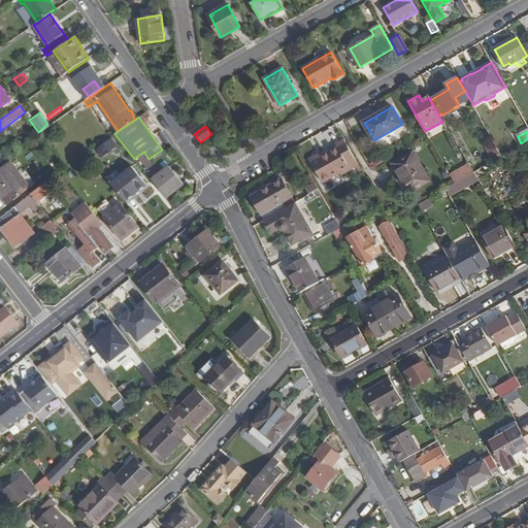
[(340,172),(341,175),(356,167),(359,165),(343,139),(336,144),(337,146),(324,154),(319,157),(318,155),(310,159),(323,183),(340,172)]
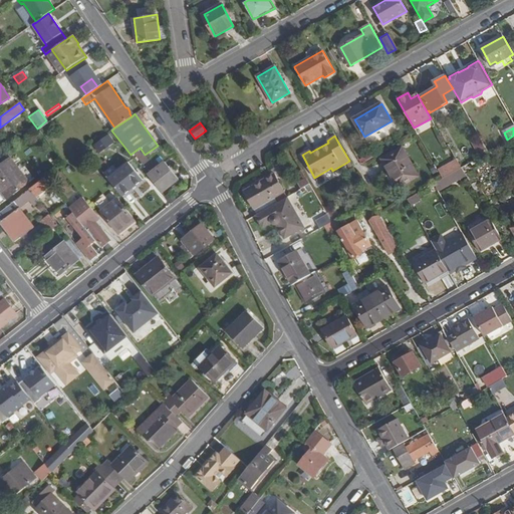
[(98,153),(112,143),(108,137),(94,146),(98,153)]
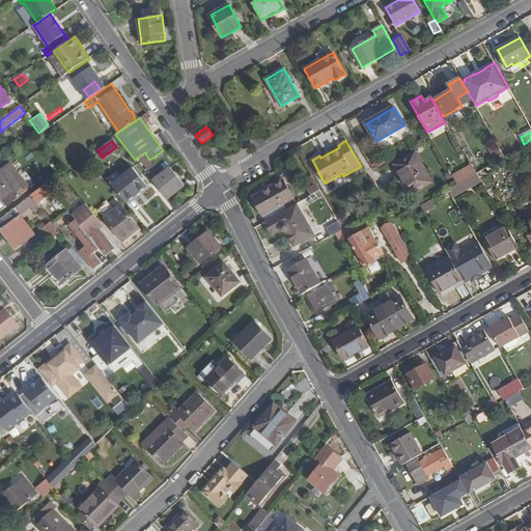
[(497,142),(486,148),(496,163),(505,158),(497,142)]
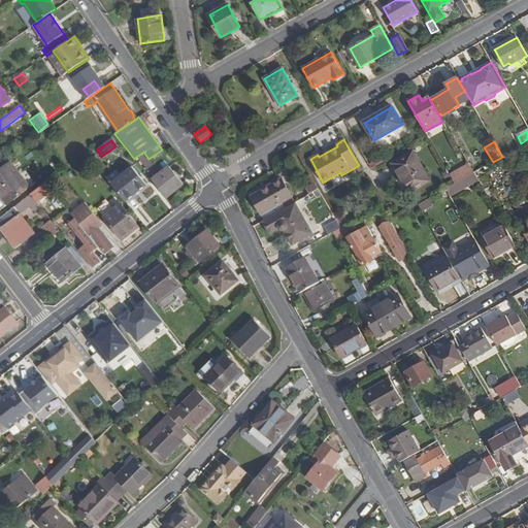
[(430,180),(414,152),(393,164),(408,192),(409,193),(430,180)]
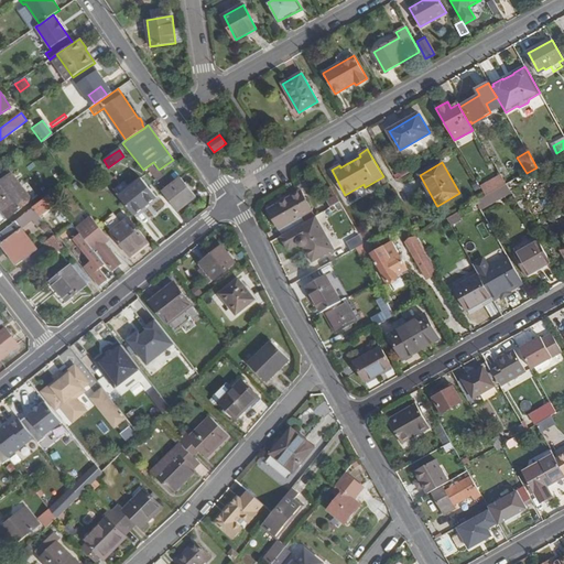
[(0,182),(0,203),(1,203),(11,216),(32,199),(12,174),(0,182)]
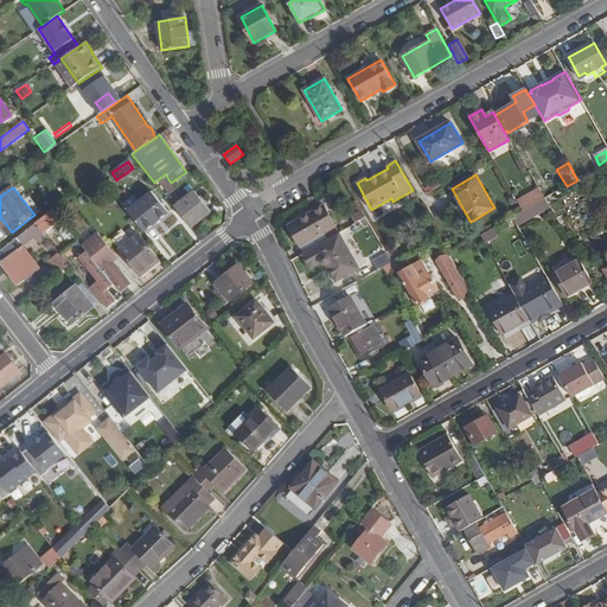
[(530,196),(517,203),(523,211),(544,199),(541,193),(540,190),(530,196)]
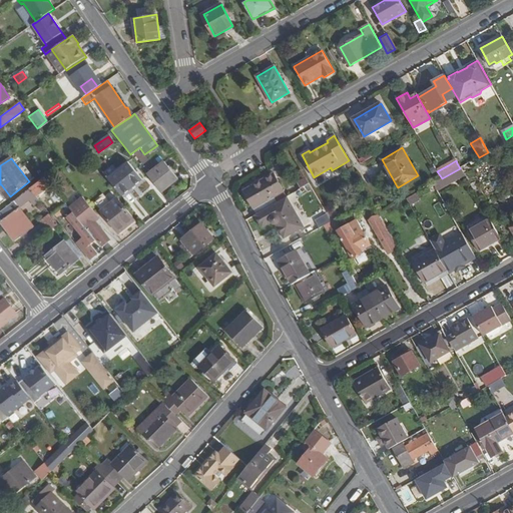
[(108,178),(122,195),(142,179),(128,162),(108,178)]
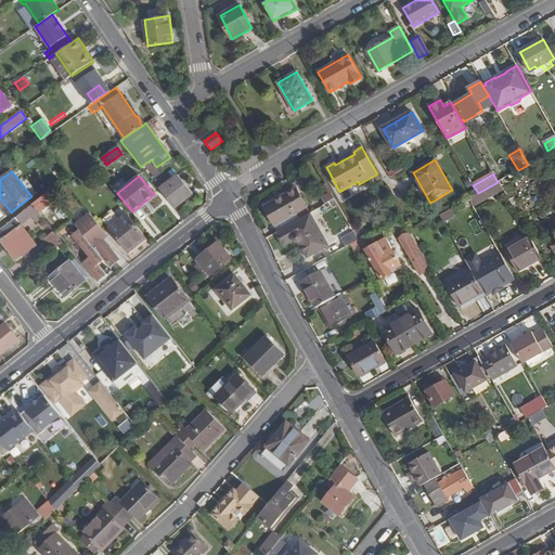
[(159,189),(175,207),(192,193),(178,176),(159,189)]
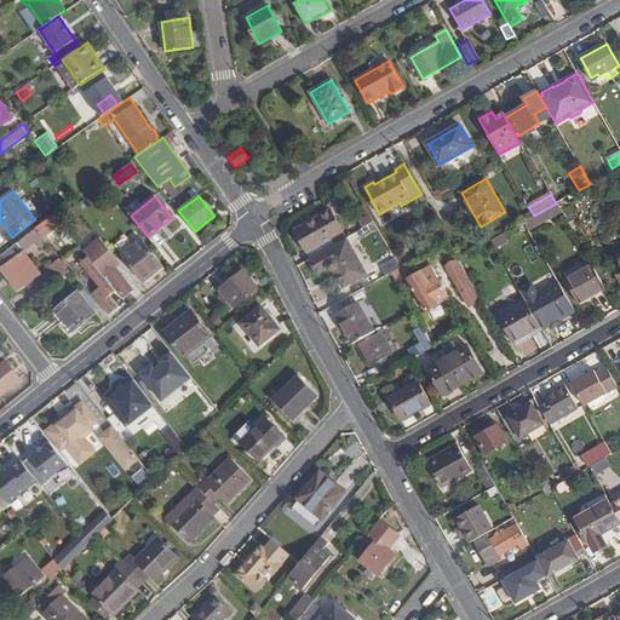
[(534,216),(523,222),(529,231),(562,213),(556,204),(534,216)]
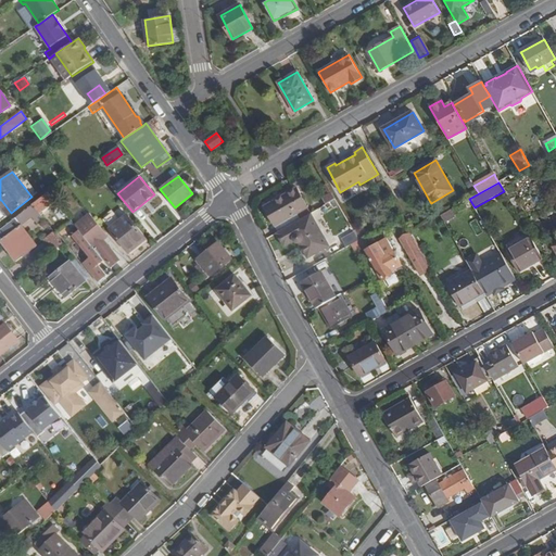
[(297,189),(292,191),(297,200),(302,197),(298,188),(297,189)]
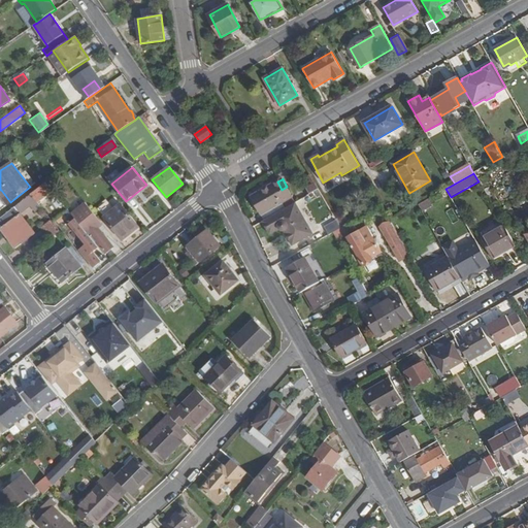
[(46,182),(31,194),(37,202),(53,190),(46,182)]
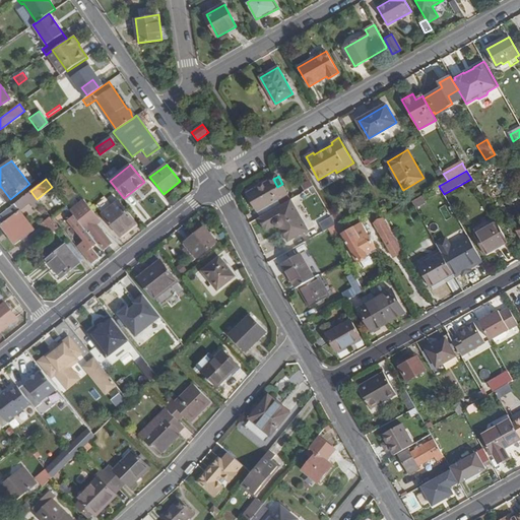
[(248,193),(247,193),(260,216),(281,205),(278,200),(288,194),(282,184),(277,187),(273,179),(248,193)]
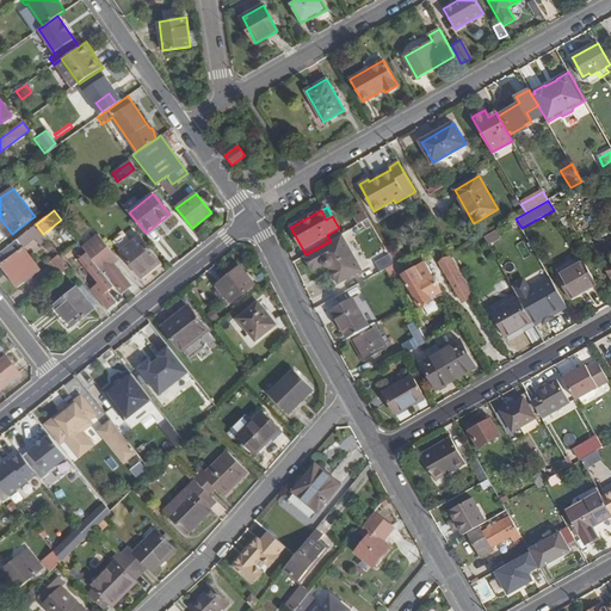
[(365,213),(356,217),(359,224),(369,218),(365,213)]
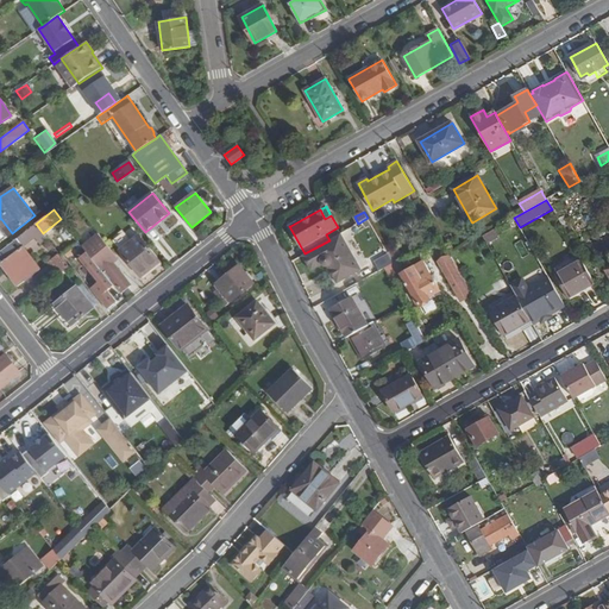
[(0,219),(0,224),(8,236),(12,233),(1,219),(0,219)]
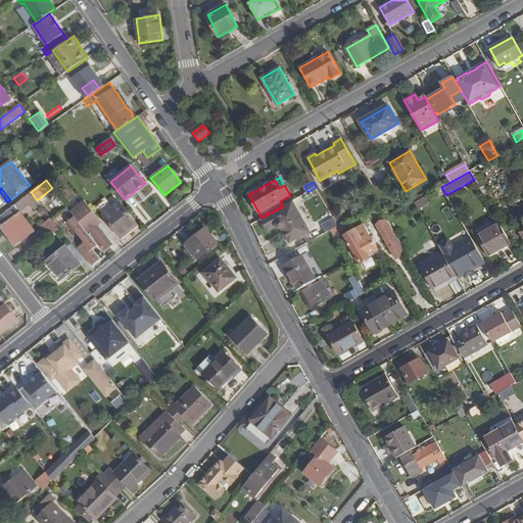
[(35,208),(40,204),(37,200),(31,192),(0,216),(0,223),(2,225),(1,226),(16,245),(34,232),(18,211),(30,203),(35,208)]
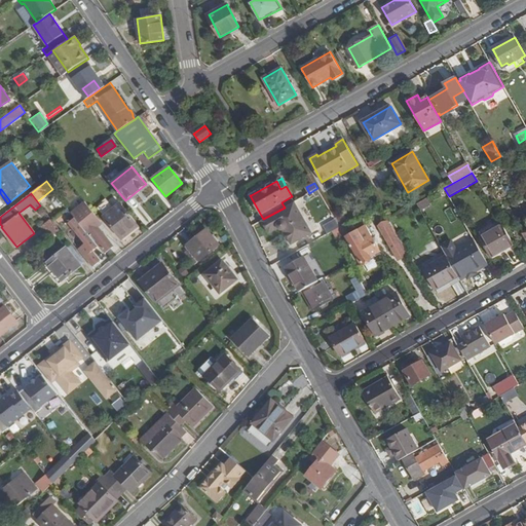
[(295,201),(292,196),(282,202),(285,208),(294,201),(295,201)]
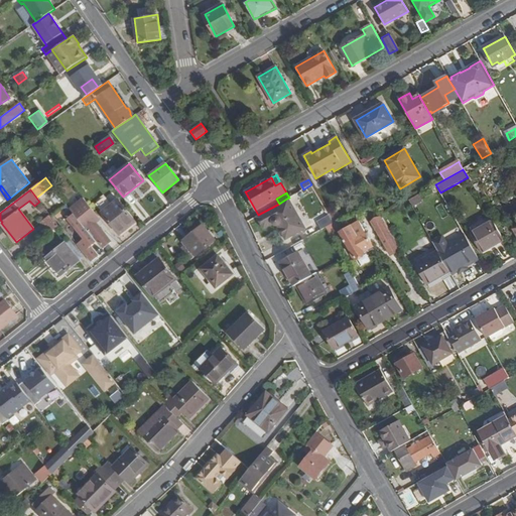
[(418,195),(409,200),(413,208),(422,202),(418,195)]
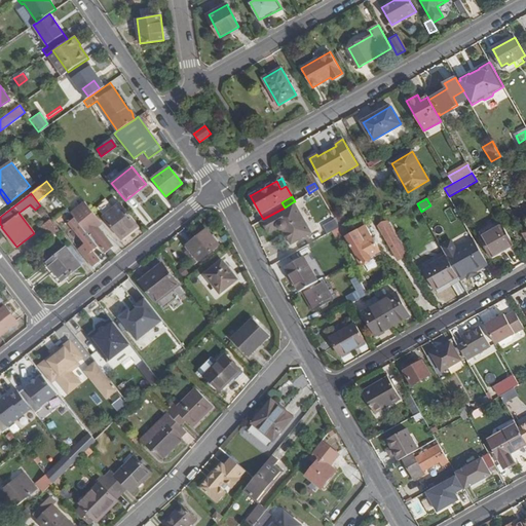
[(71,213),(104,254),(113,247),(99,228),(103,224),(84,201),(71,213)]
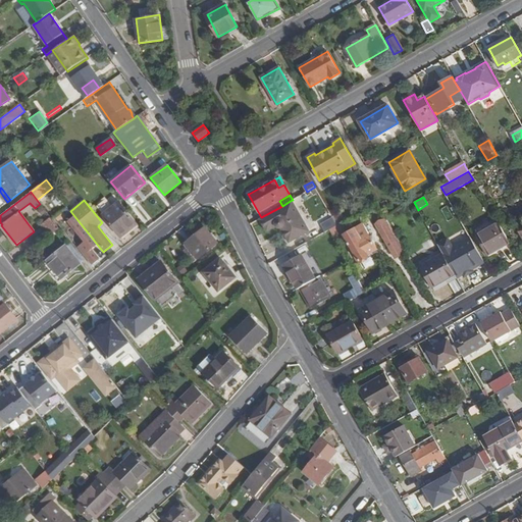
[(261,217),(259,219),(266,232),(276,226),(277,227),(278,228),(279,228),(289,243),(309,231),(292,200),(282,206),(261,217)]
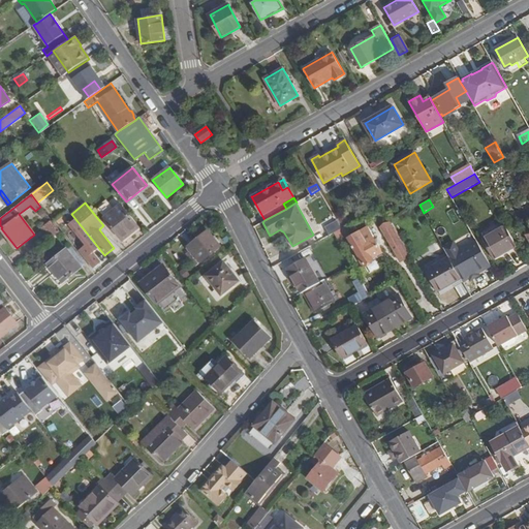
[(138,227),(119,204),(103,216),(123,240),(138,227)]
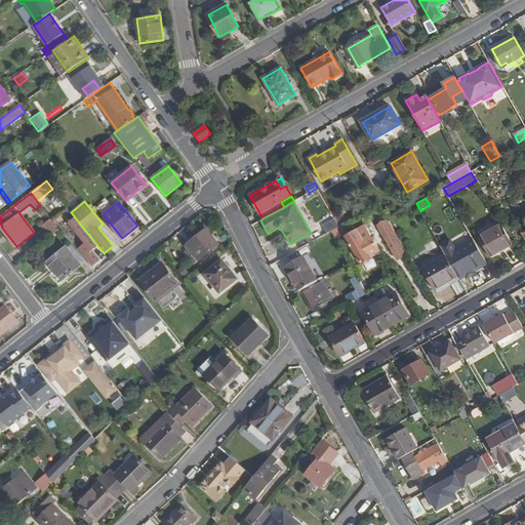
[(66,211),(56,219),(68,234),(77,226),(66,211)]
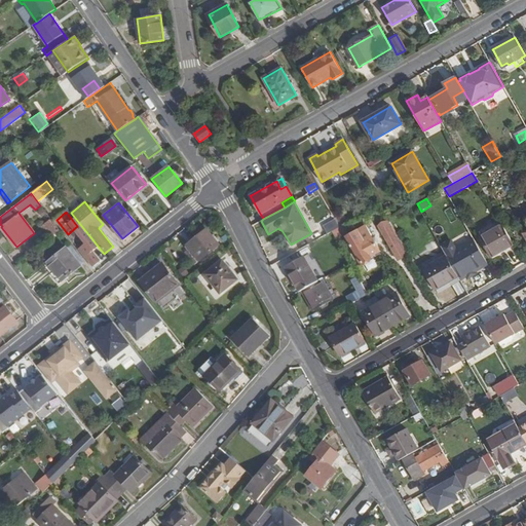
[(341,215),(335,219),(335,220),(340,228),(347,224),(341,215)]
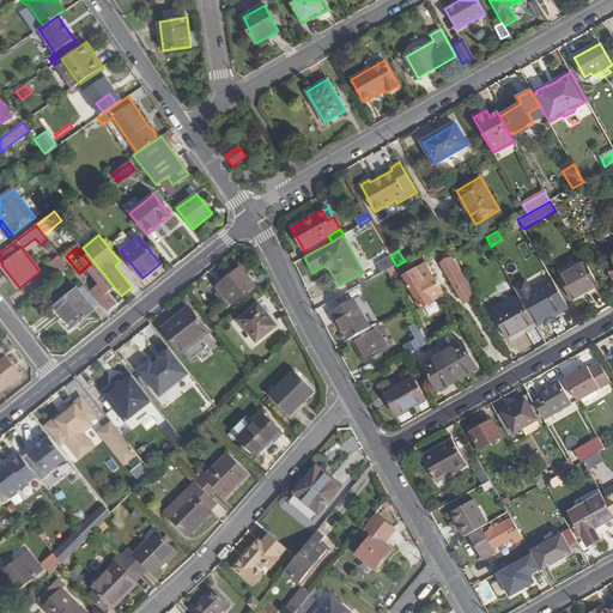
[(60,255),(49,265),(53,269),(64,260),(60,255)]
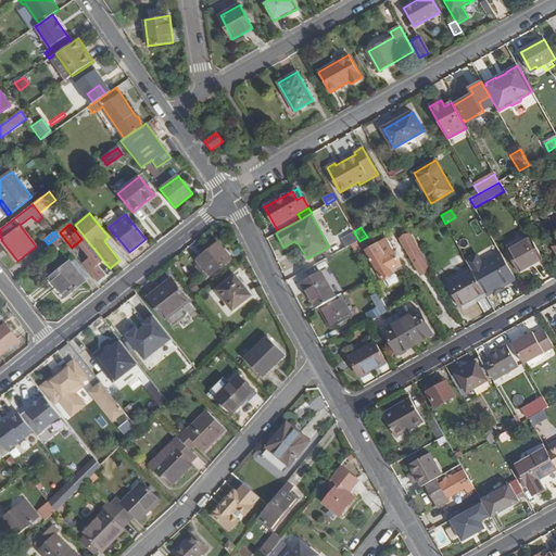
[(354,232),(341,239),(346,248),(351,245),(359,241),(354,232)]
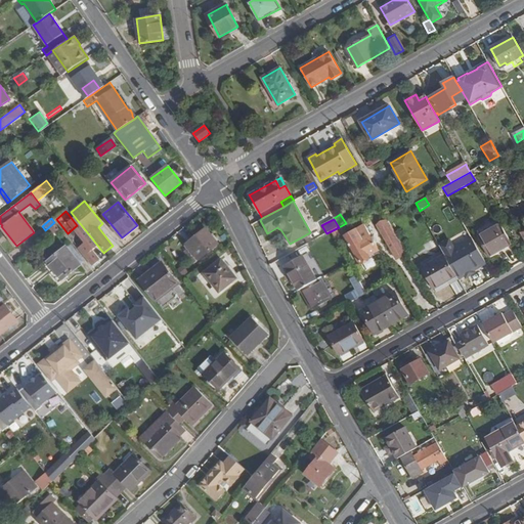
[(54,222),(45,230),(49,236),(59,228),(54,222)]
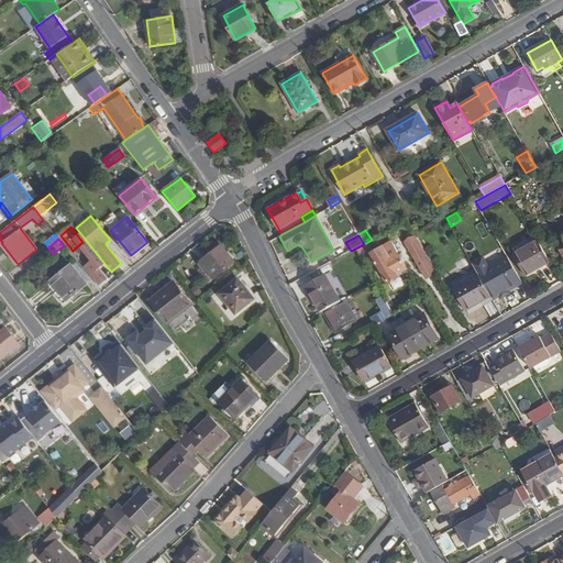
[(407,243),(423,271),(431,266),(415,239),(407,243)]
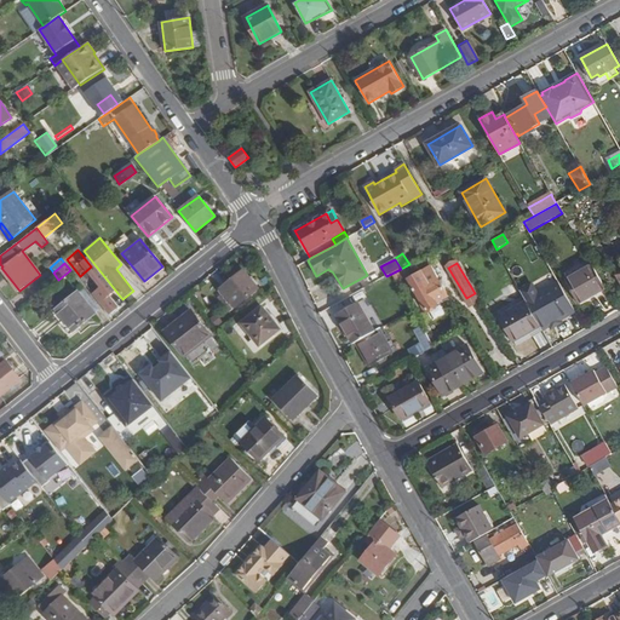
[(109,316),(110,315),(119,308),(110,296),(115,292),(95,265),(87,271),(101,287),(92,293),(109,316)]
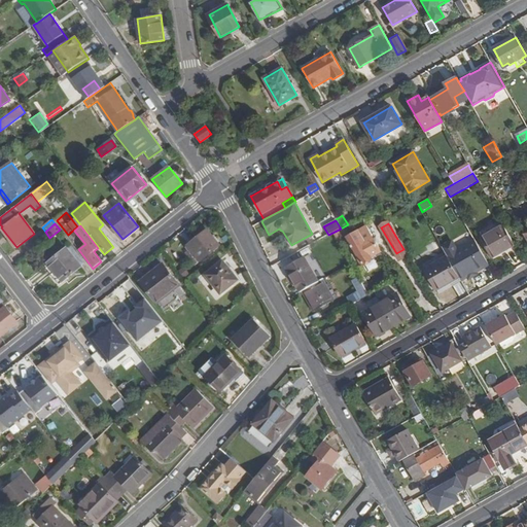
[(483,239),(494,257),(515,245),(502,225),(482,238),(483,239)]
